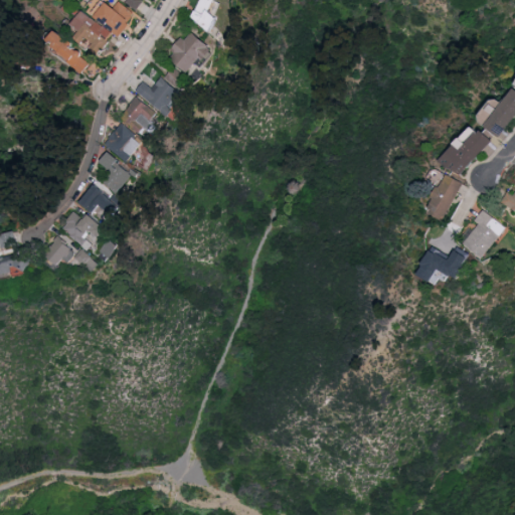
[(72,37),(78,30),(71,26),(90,0),(110,0),(134,17),(119,37),(114,33),(98,55),(72,37)]
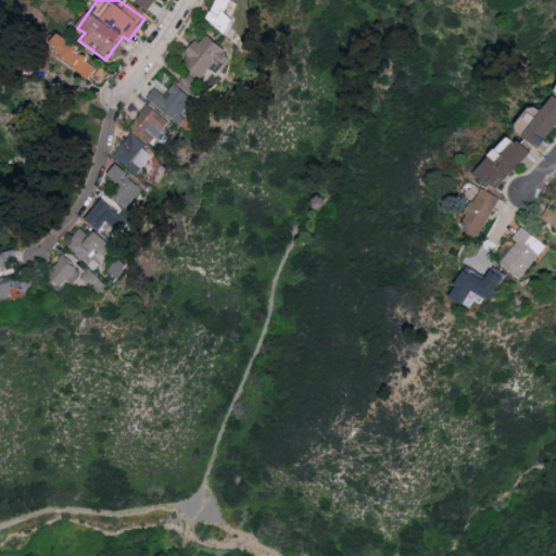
[(139,0),(150,9),(156,0),(139,0)]
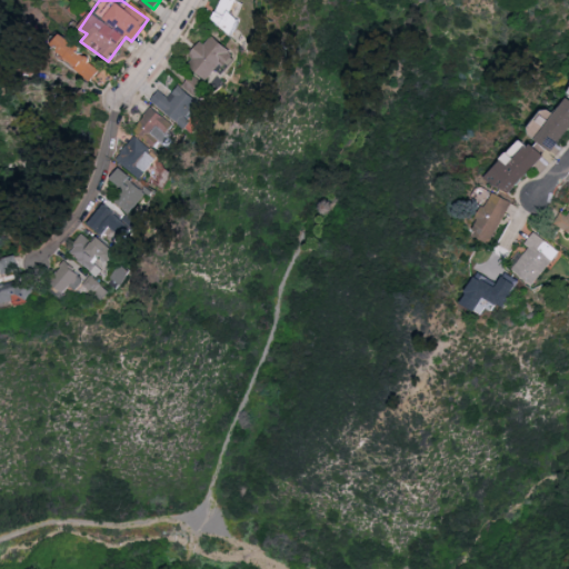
[(238,0),(231,13),(241,18),(233,32),(210,20),(220,0),(238,0)]
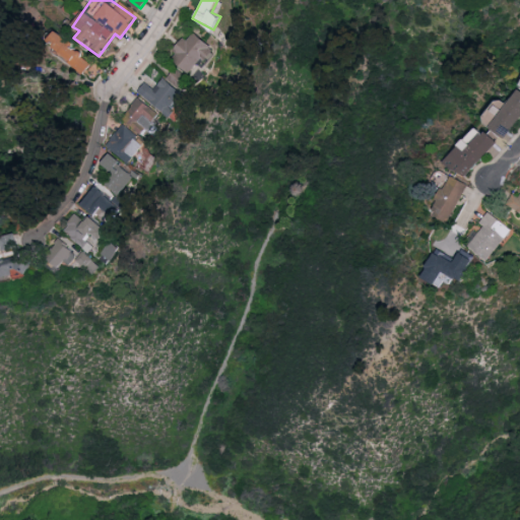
[(192,74),(170,57),(190,29),(212,47),(192,74)]
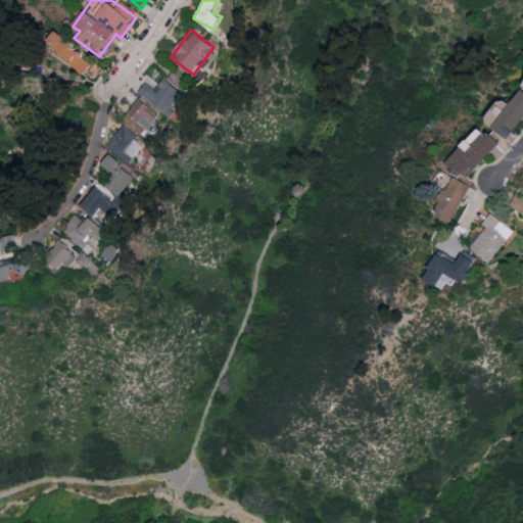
[(83,74),(47,42),(56,31),(92,63),(83,74)]
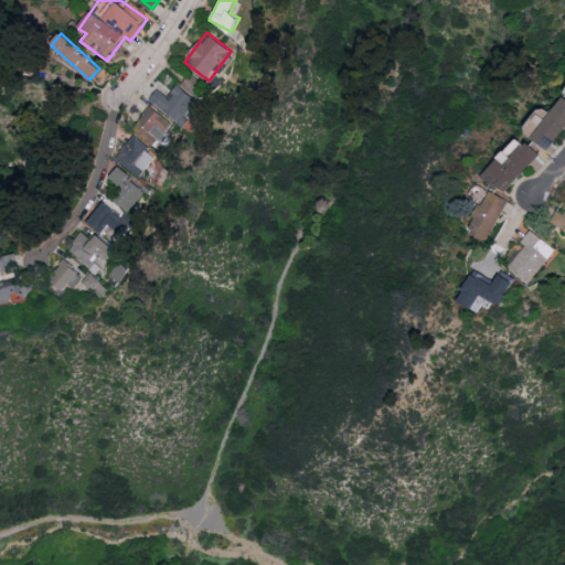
[(205,85),(193,74),(184,84),(196,95),(205,85)]
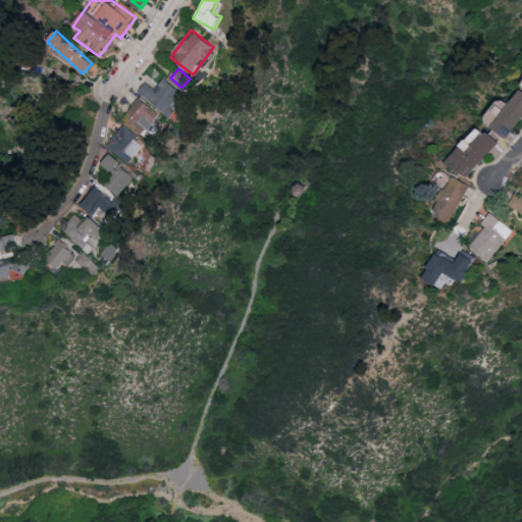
[(145,83),(157,89),(161,81),(185,92),(172,114),(138,97),(145,83)]
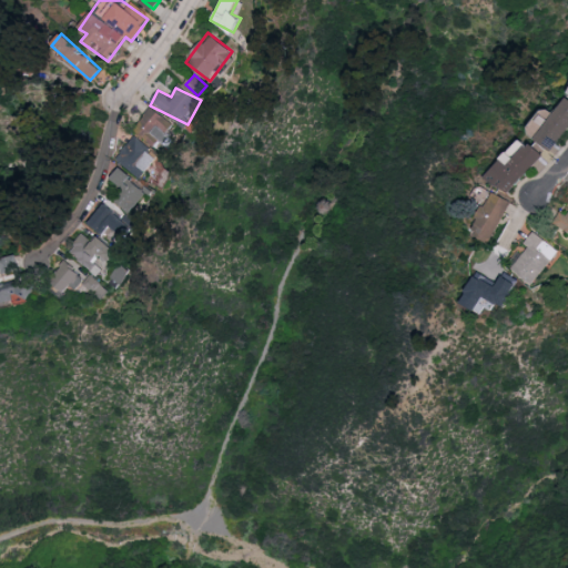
[(567,99),(567,127),(549,151),(526,132),(534,122),(541,128),(565,97),(567,99)]
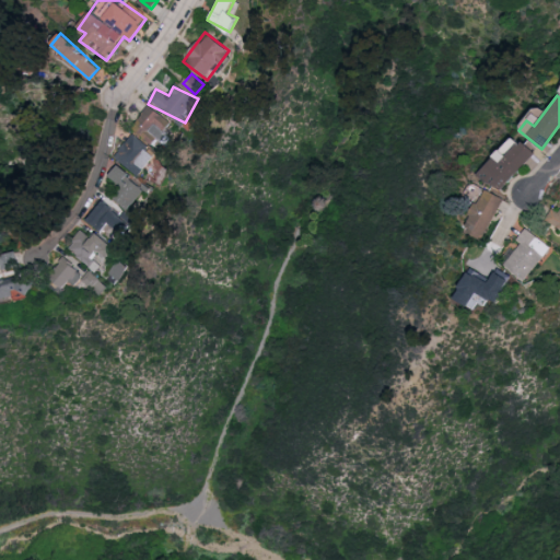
[(156,148),(131,128),(150,106),(174,126),(156,148)]
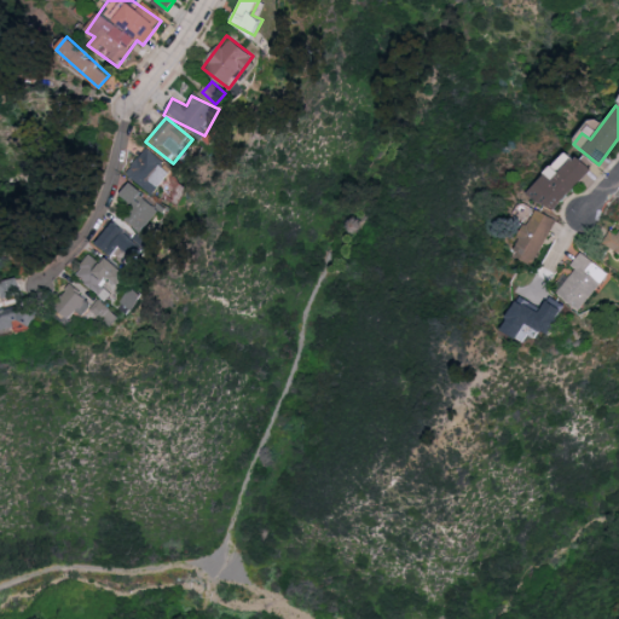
[(150,195),(126,171),(146,151),(171,174),(150,195)]
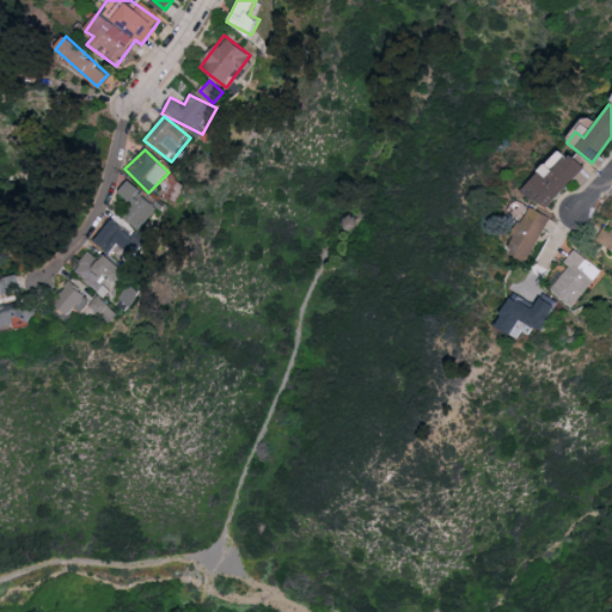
[(585,169),(543,209),(524,188),(561,152),(567,159),(571,154),(585,169)]
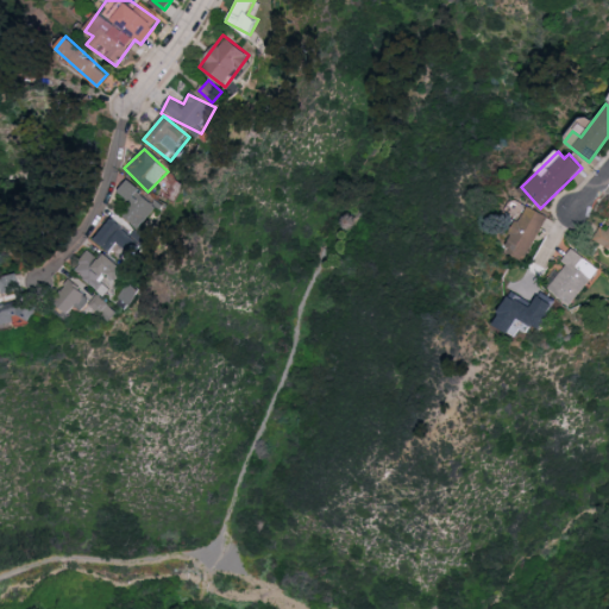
[(157,205),(139,227),(125,217),(135,205),(119,192),(127,181),(157,205)]
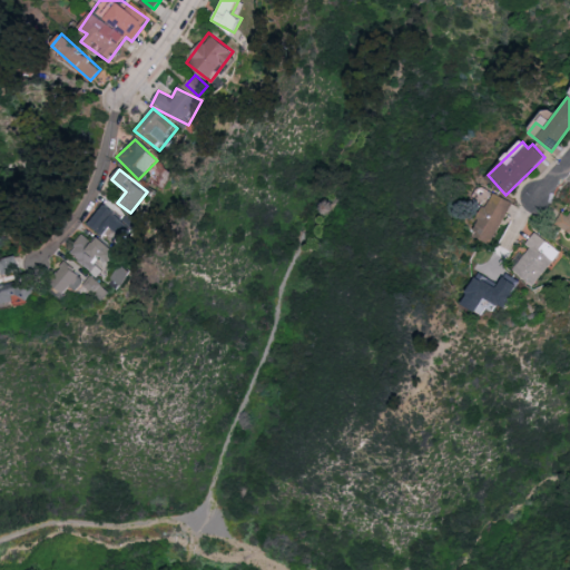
[(471,233),(492,192),(512,203),(491,243),(471,233)]
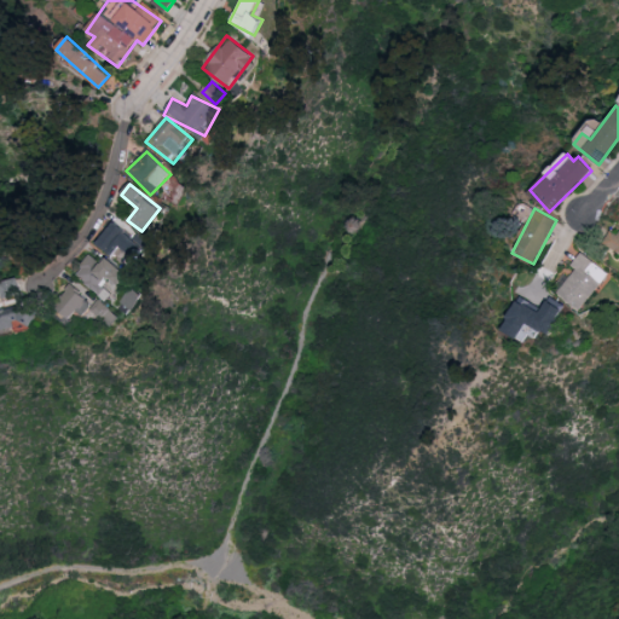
[(97,242),(116,220),(148,246),(138,256),(132,250),(121,262),(97,242)]
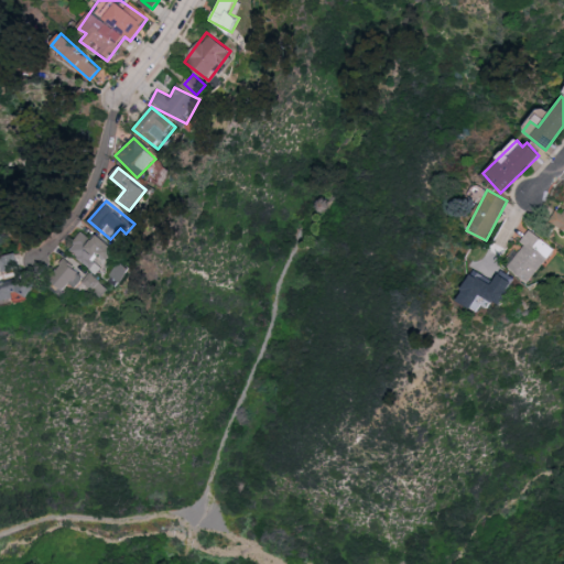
[(563,209),(563,232),(551,227),(560,208),(563,209)]
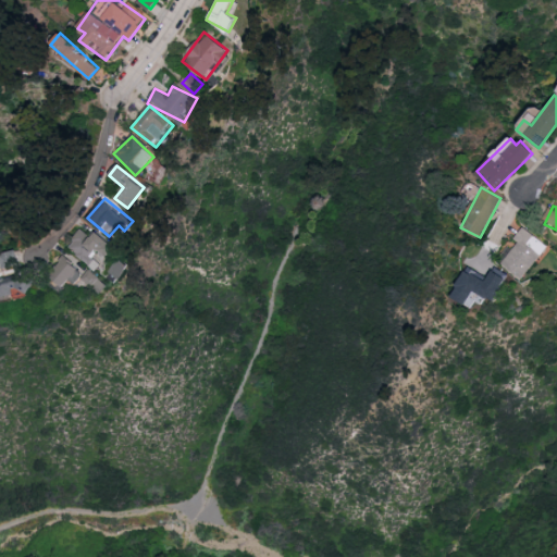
[(521,279),(498,261),(524,229),(546,247),(521,279)]
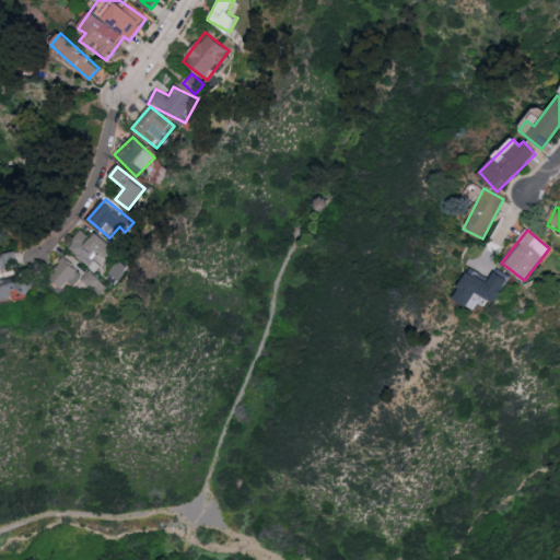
[(88,238),(100,232),(112,252),(100,259),(103,265),(90,272),(70,240),(83,232),(88,238)]
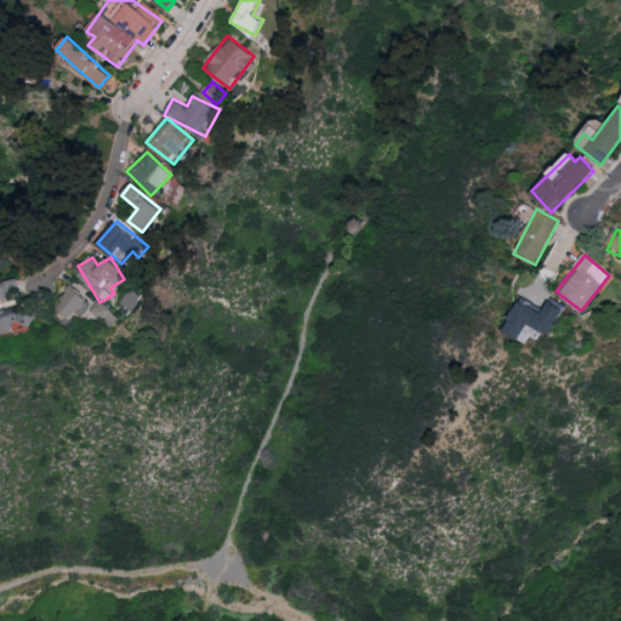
[(0,290),(0,284),(18,277),(26,292),(5,301),(0,290)]
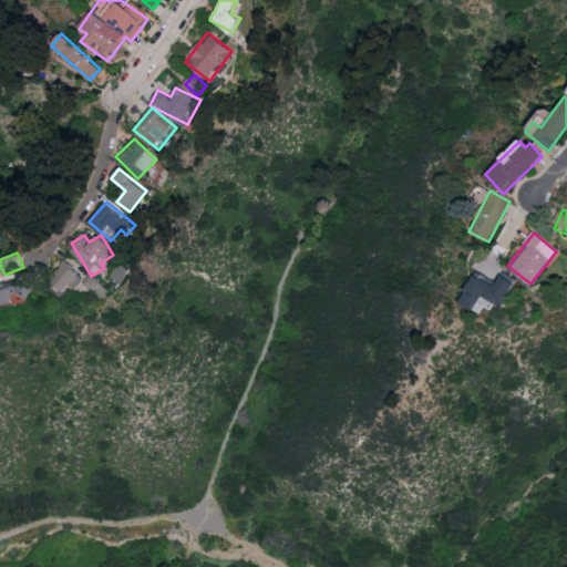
[(86,278),(89,276),(105,288),(101,295),(81,281),(75,289),(69,285),(63,294),(48,282),(62,261),(86,278)]
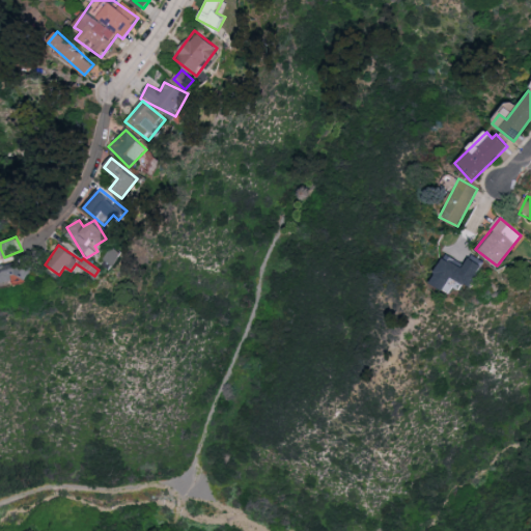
[(483,262),(470,286),(457,278),(452,286),(437,277),(449,255),(466,264),(472,255),(483,262)]
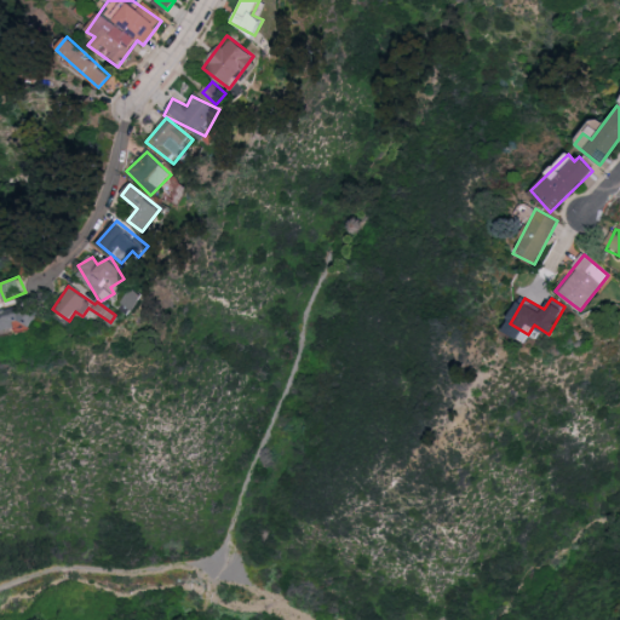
[(38,321),(0,329),(0,311),(33,303),(38,321)]
